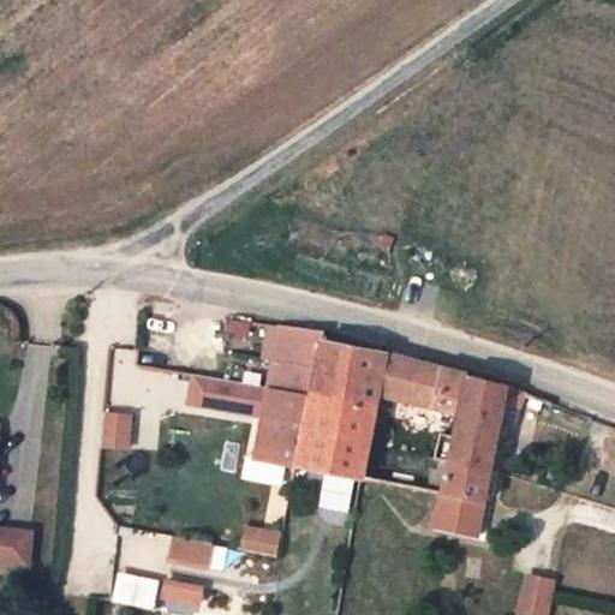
[(248,320),(228,317),(227,327),(246,330),(248,320)]
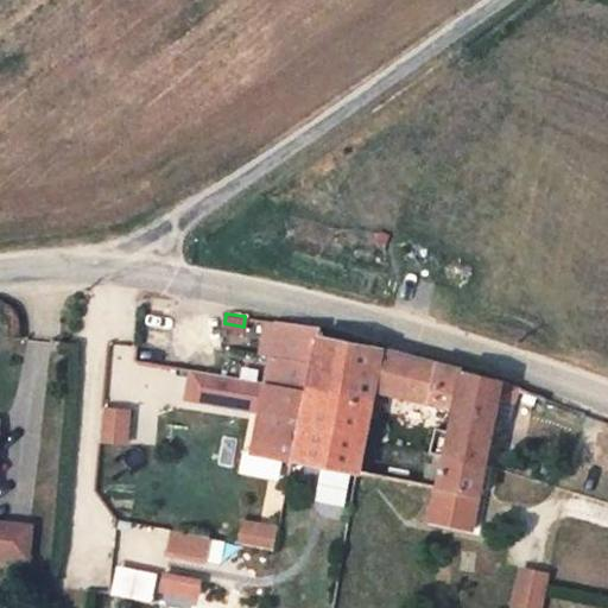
[(270,350),(276,320),(264,318),(258,348),(270,350)]
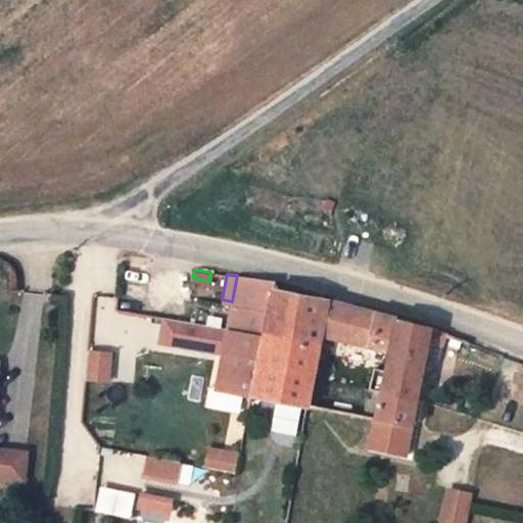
[(229,328),(265,335),(274,288),(274,282),(237,275),(232,301),(227,327),(229,328)]
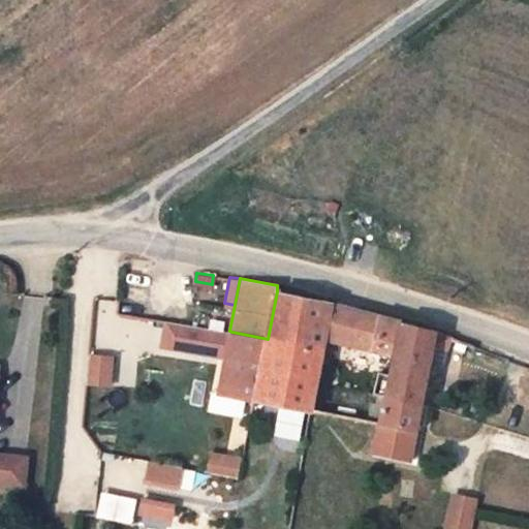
[(277,291),(268,339),(323,352),(325,338),(332,304),(277,291)]
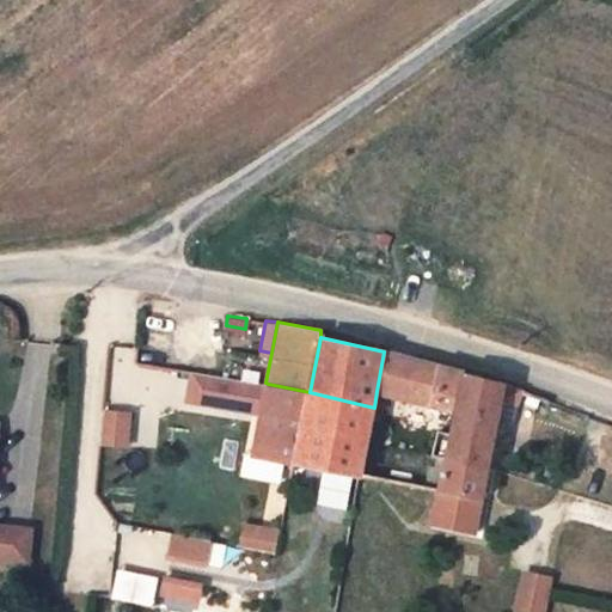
[(384,352),(377,391),(409,399),(416,359),(384,352)]
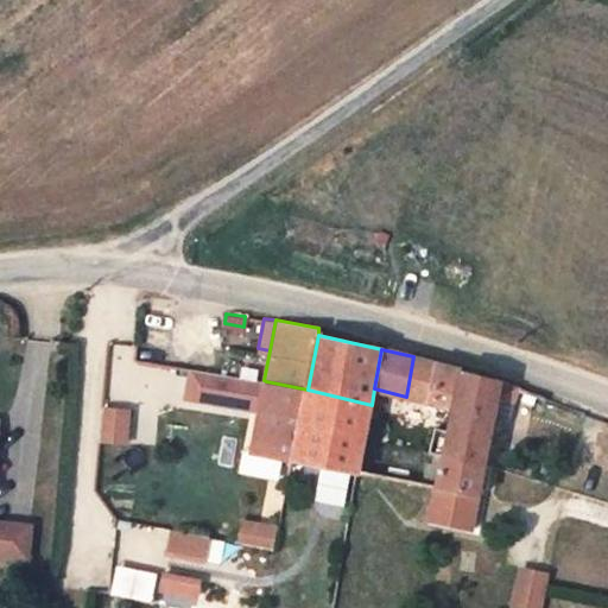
[(413,356),(406,397),(454,406),(445,439),(443,454),(485,464),(494,415),(499,397),(515,399),(520,386),(500,380),(415,358),(413,356)]
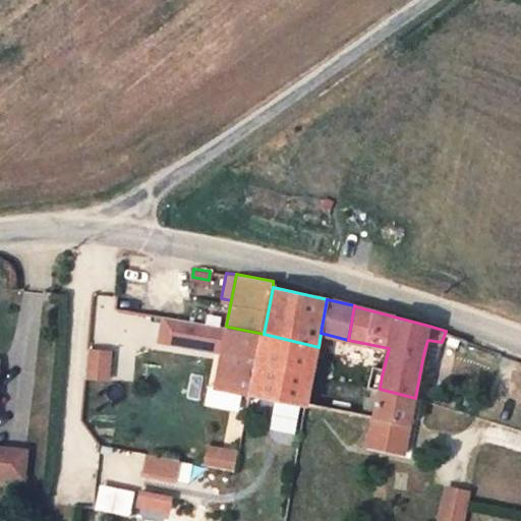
[(216,387),(251,394),(264,334),(228,327),(216,387)]
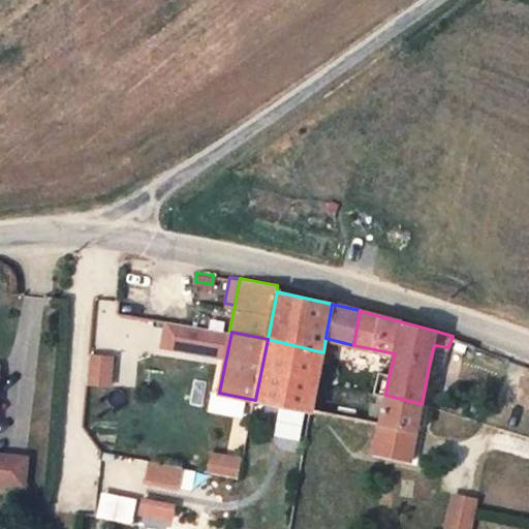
[(268,339),(255,400),(311,411),(317,379),(323,352),(268,339)]
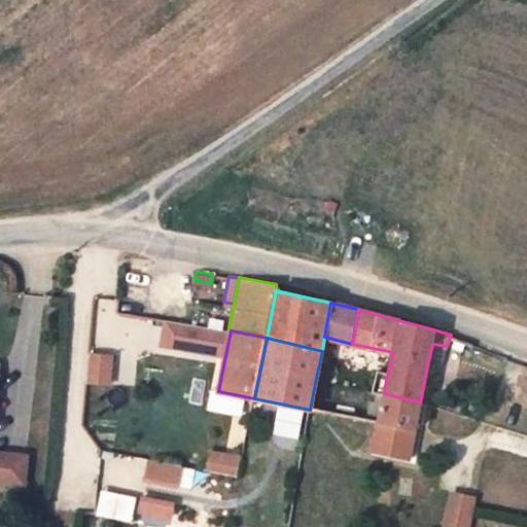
[(432,344),(428,359),(443,363),(447,346),(432,344)]
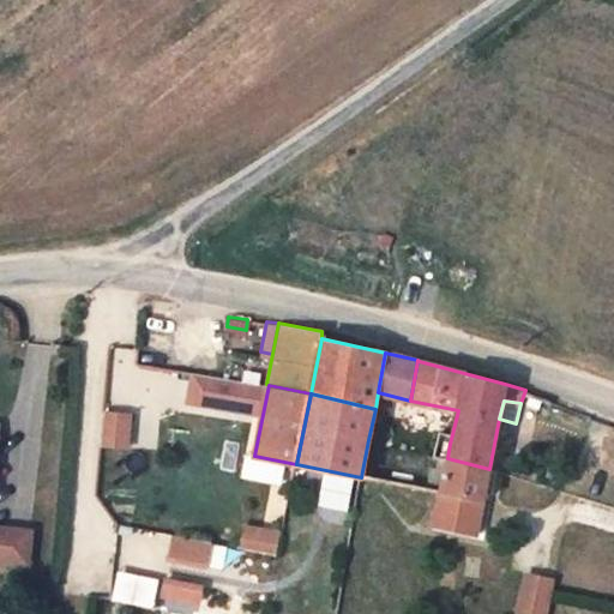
[(131,414),(104,410),(100,443),(126,445),(131,414)]
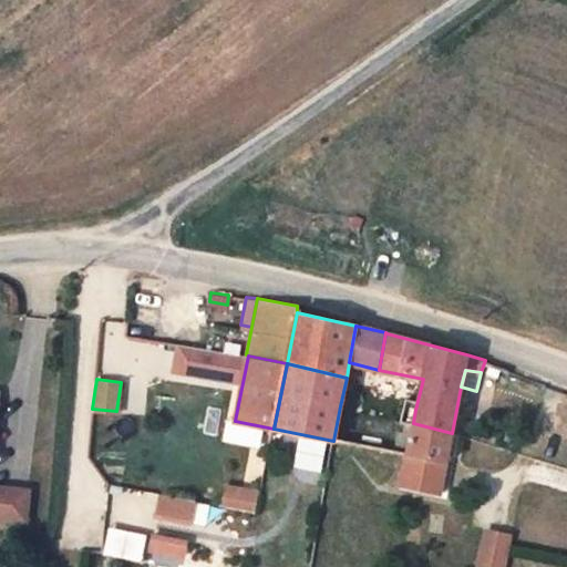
[(413,423),(406,422),(405,432),(402,431),(397,454),(406,455),(413,423)]
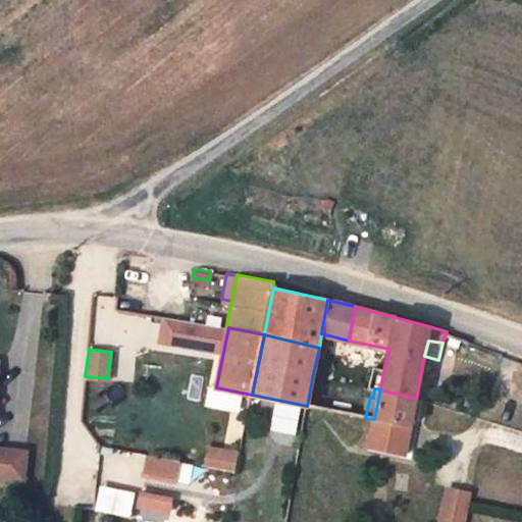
[(380,389),(374,419),(368,446),(405,453),(416,399),(380,389)]
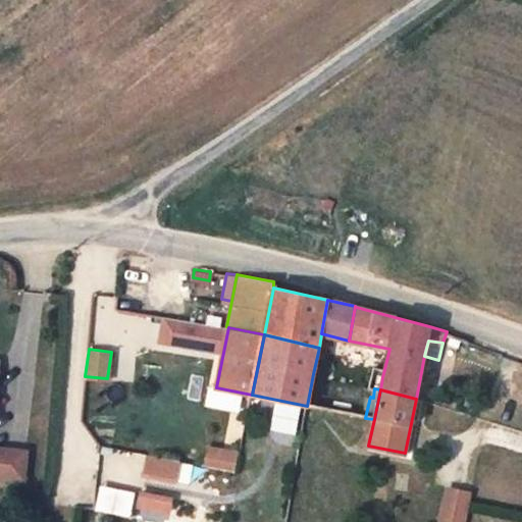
[(239,453),(209,447),(205,464),(235,470),(239,453)]
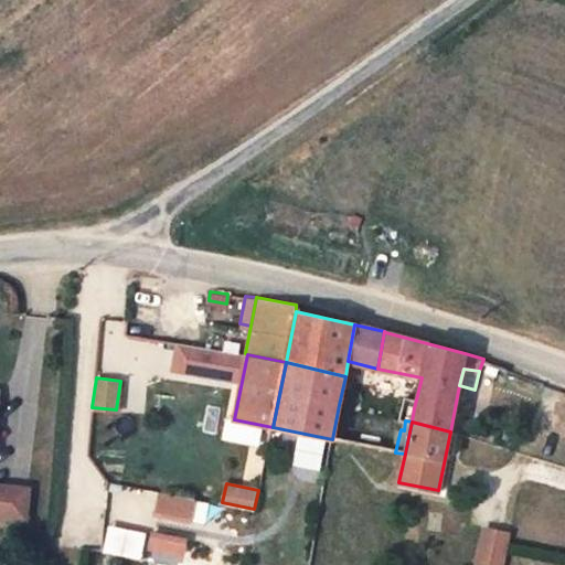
[(0,486),(0,515),(23,519),(28,489),(0,486)]
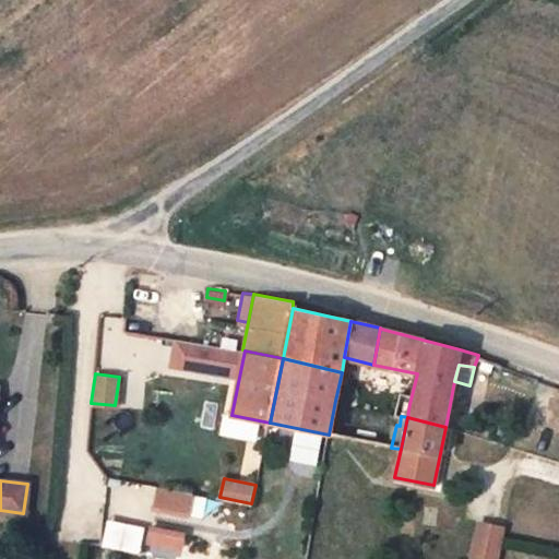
[(191,494),(158,487),(155,509),(187,515),(191,494)]
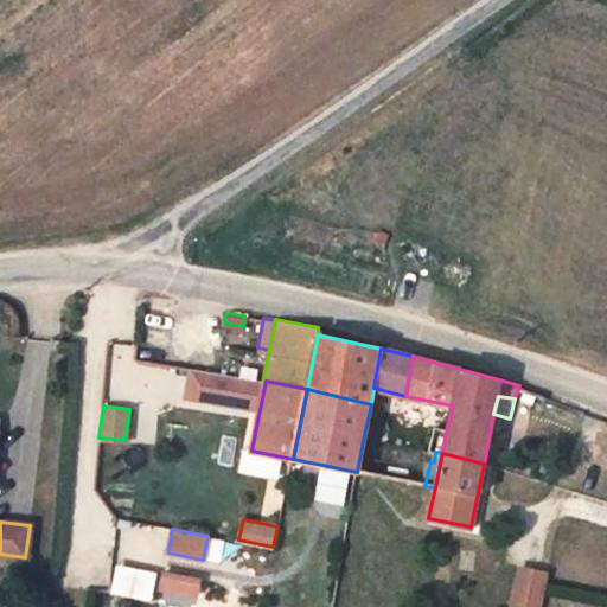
[(521,567),(513,604),(529,606),(538,606),(547,572),(521,567)]
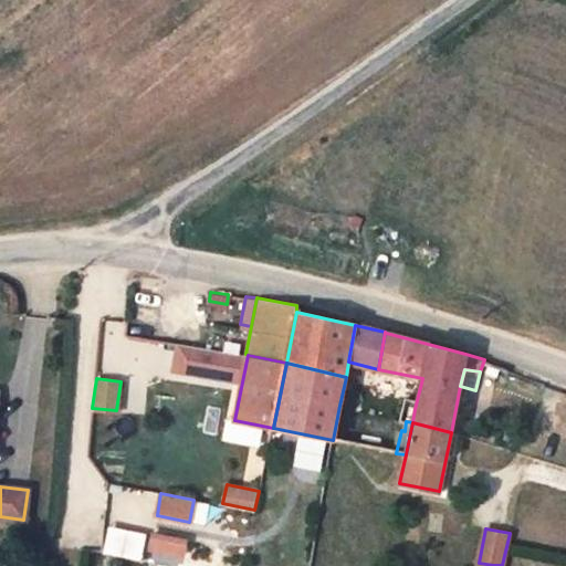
[(186,540),(153,533),(150,548),(182,554),(186,540)]
